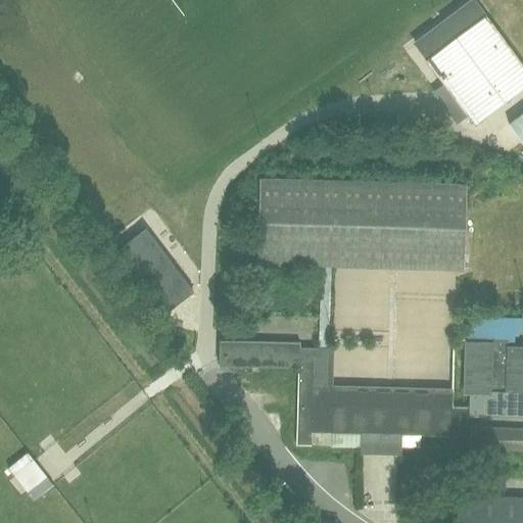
[(522,65),(484,14),(425,58),(475,125),(522,89),(522,65)]
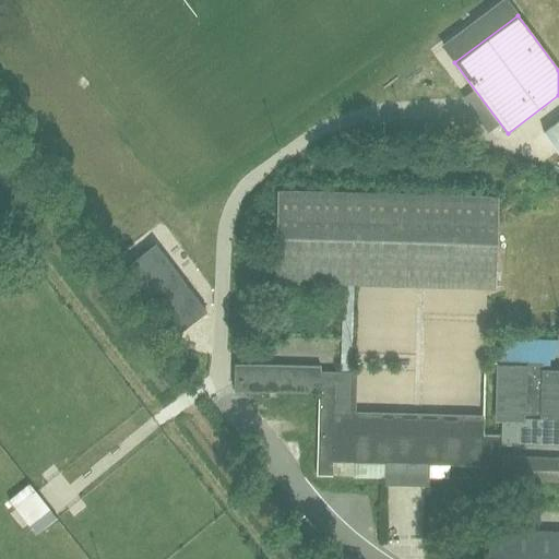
[(558,121),(544,133),(558,152),(558,151),(558,121)]
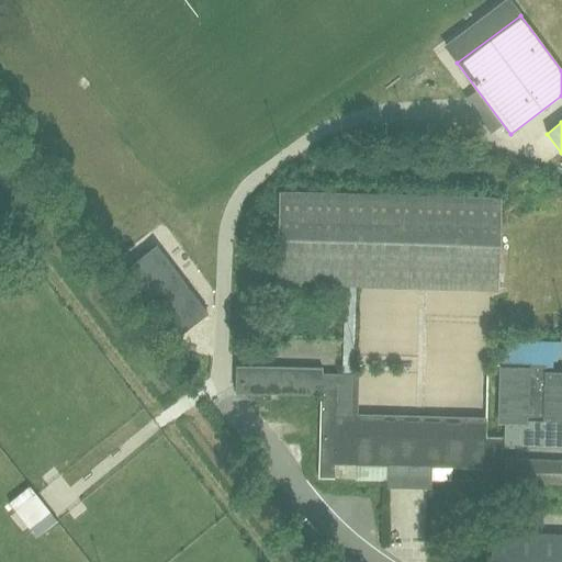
[(499,468),(499,459),(501,437),(485,437),(485,433),(471,431),(464,437),(463,437),(442,436),(442,437),(378,436),(378,434),(369,434),(357,426),(358,414),(359,369),(355,369),(355,374),(353,374),(355,285),(498,290),(502,199),(279,192),(277,283),(346,285),(344,374),(322,373),(322,368),(319,368),(236,366),(235,393),(254,393),(257,393),(257,401),(271,401),(271,394),(321,395),(318,478),(334,478),(334,462),(356,463),(388,464),(386,487),(413,487),(414,480),(431,480),(431,479),(431,465),(450,465),(499,468)]
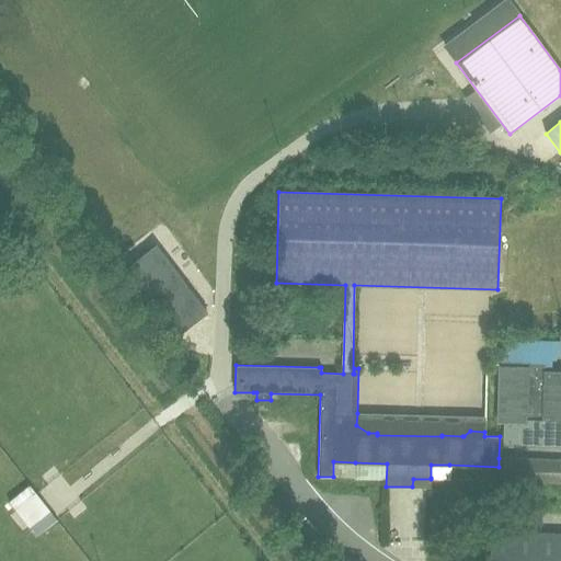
[(173,338),(206,311),(155,247),(122,272),(173,338)]
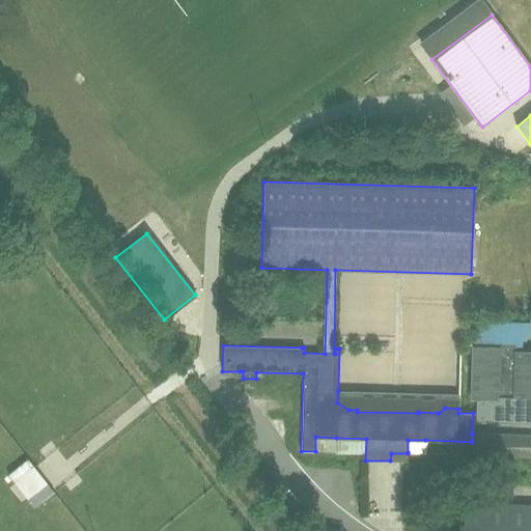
[(475,347),(475,351),(473,399),(477,399),(476,422),(530,423),(530,354),(519,354),(519,351),(519,348),(475,347)]
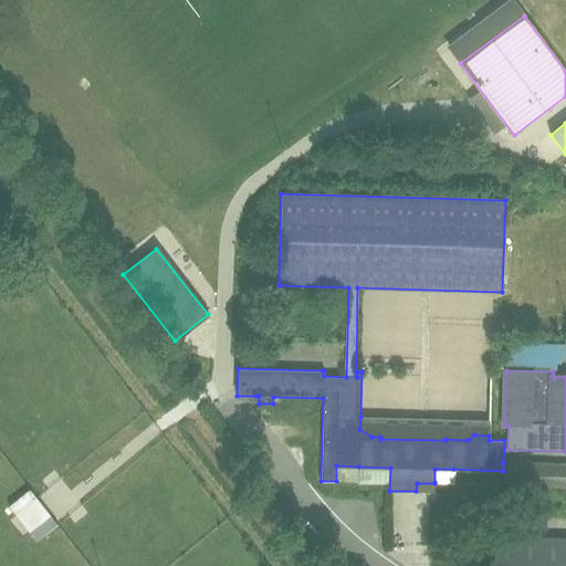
[(565,463),(509,462),(507,486),(565,488),(565,463)]
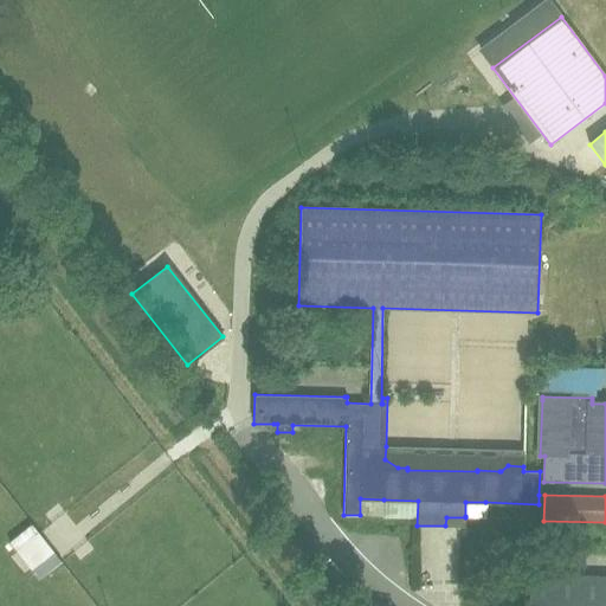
[(31,527),(10,545),(17,554),(39,537),(31,527)]
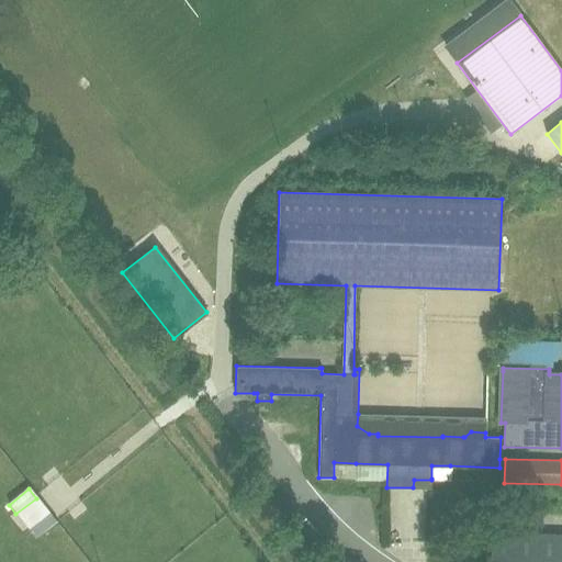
[(51,514),(30,529),(37,539),(57,523),(51,514)]
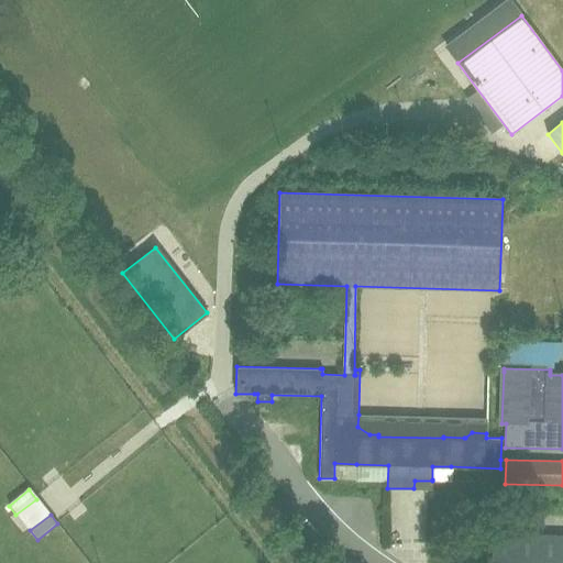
[(562,562),(562,536),(493,534),(490,562),(562,562)]
